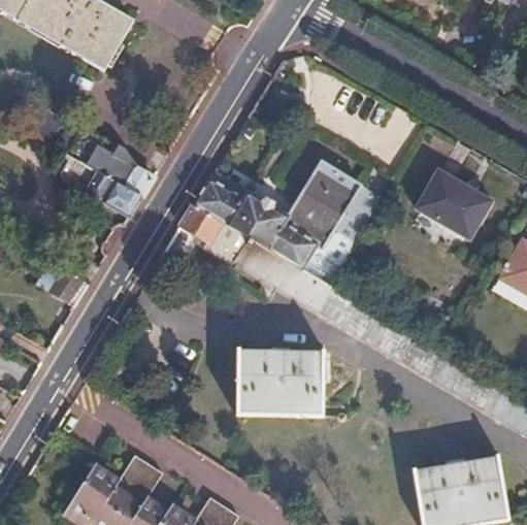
[(129,18),(98,0),(0,0),(0,9),(100,67),(129,18)]
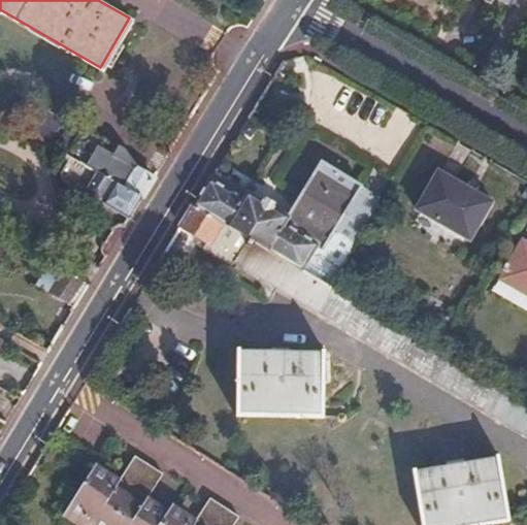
[(40,105),(17,125),(42,139),(66,120),(40,105)]
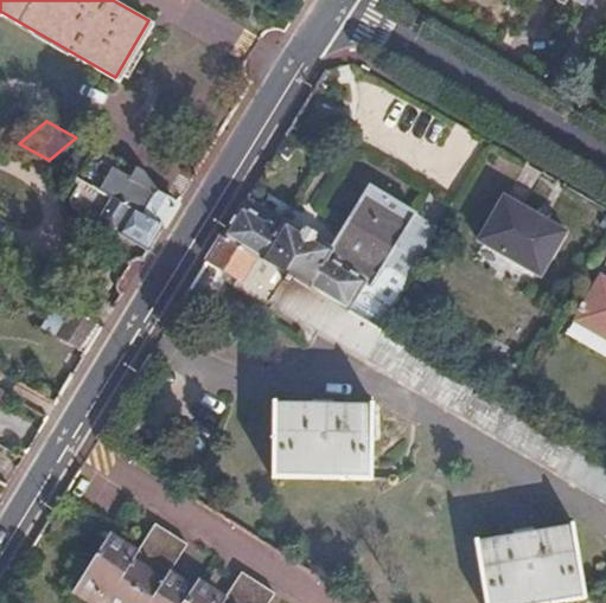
[(91,185),(163,226),(177,201),(158,191),(159,187),(141,166),(96,140),(93,147),(80,140),(62,167),(91,185)]
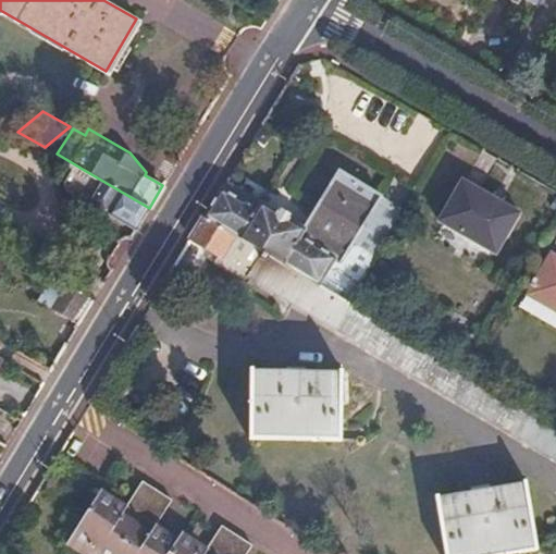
[(205,214),(348,302),(403,207),(341,169),(305,228),(226,180),(205,214)]
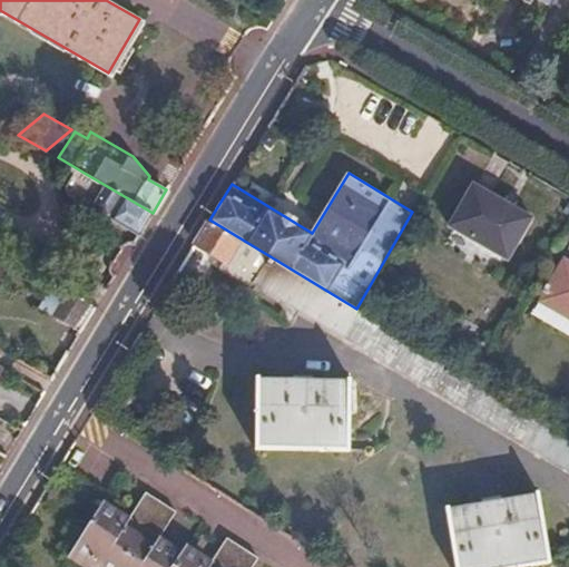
[(111,217),(139,233),(153,213),(86,174),(79,187),(96,197),(95,202),(96,205),(104,211),(106,209),(108,209),(114,213),(111,217)]
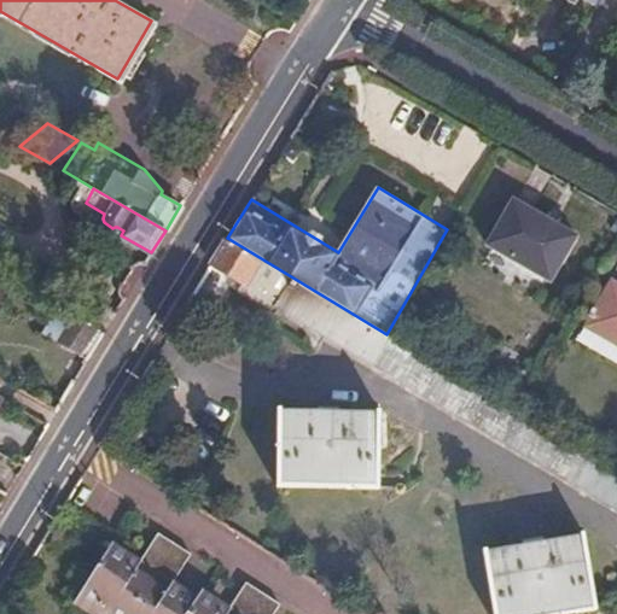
[(512,199),(488,241),(551,278),(575,233),(512,199)]
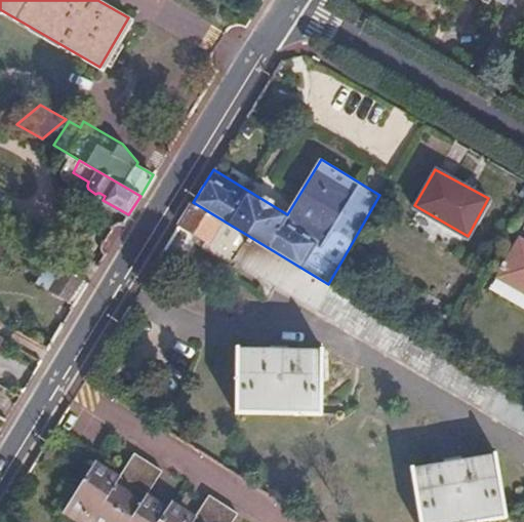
[(523,400),(437,349),(328,284),(193,202),(183,218),(211,236),(208,242),(236,259),(239,255),(473,399),(523,430),(523,400)]
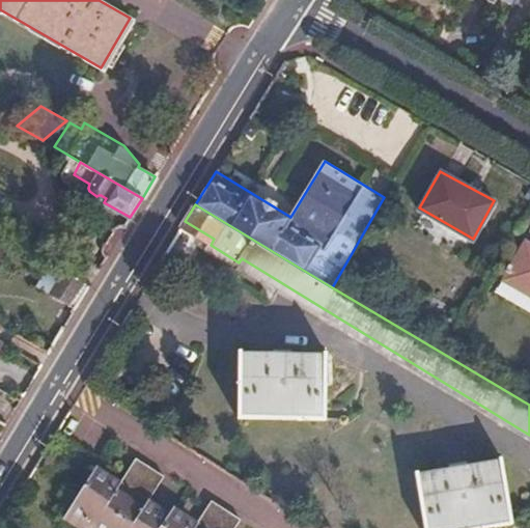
[(529,241),(525,239),(501,279),(529,296),(529,241)]
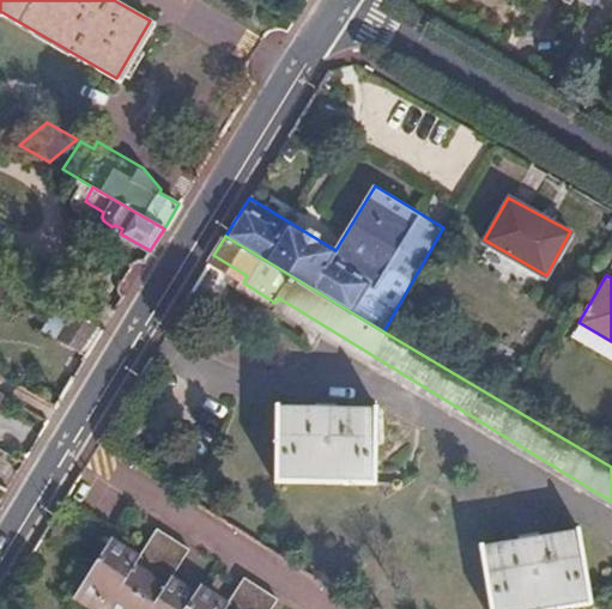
[(82,347),(96,323),(73,311),(60,334),(82,347)]
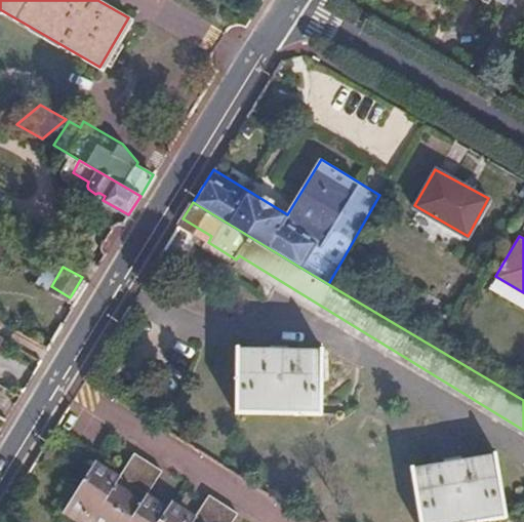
[(323,348),(240,346),(239,410),(323,411),(323,348)]
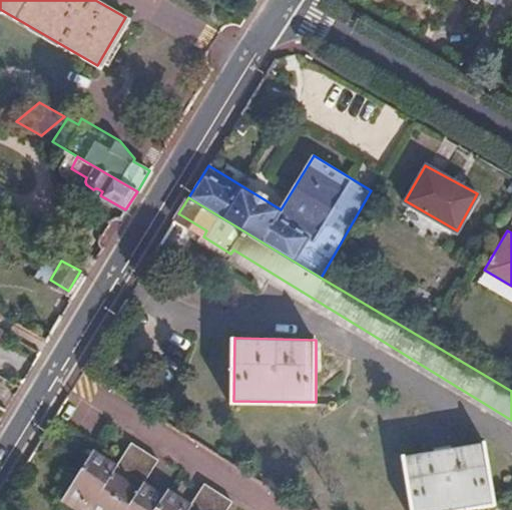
[(107,460),(92,450),(63,498),(80,509),(218,509),(227,496),(201,478),(180,509),(176,509),(171,507),(177,498),(164,489),(160,494),(145,486),(140,493),(134,489),(155,457),(129,440),(108,473),(101,469),(107,460)]
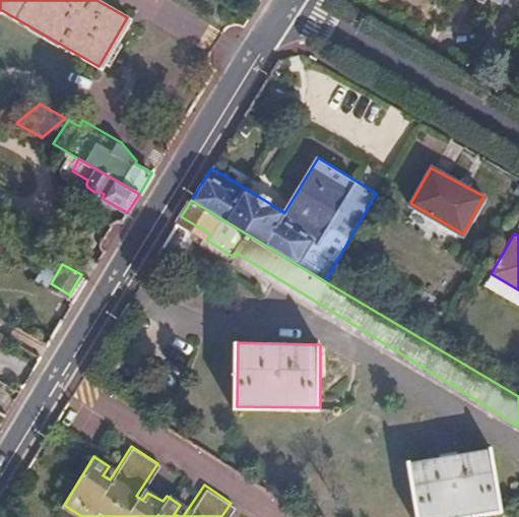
[(489,448),(406,461),(414,516),(455,516),(499,510),(489,448)]
